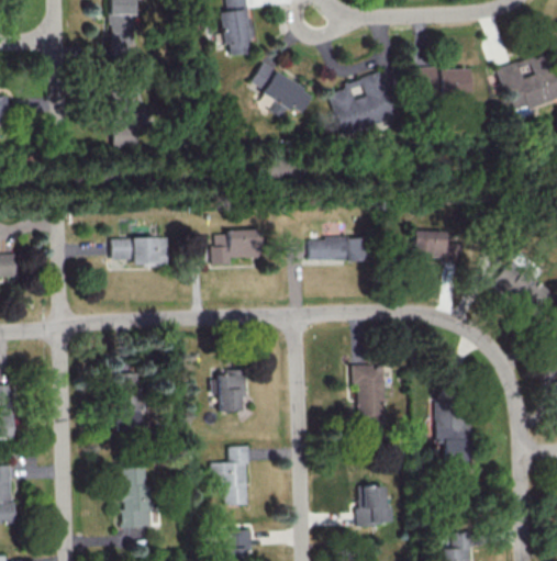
[(111,0),(114,53),(136,53),(134,13),(137,13),(136,0),(111,0)]
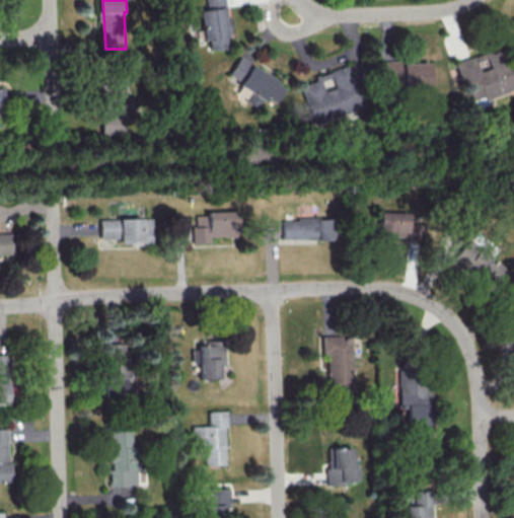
[(203,10),(207,41),(212,41),(213,51),(231,49),(229,37),(233,35),(229,0),(209,0),(210,9),(203,10)]
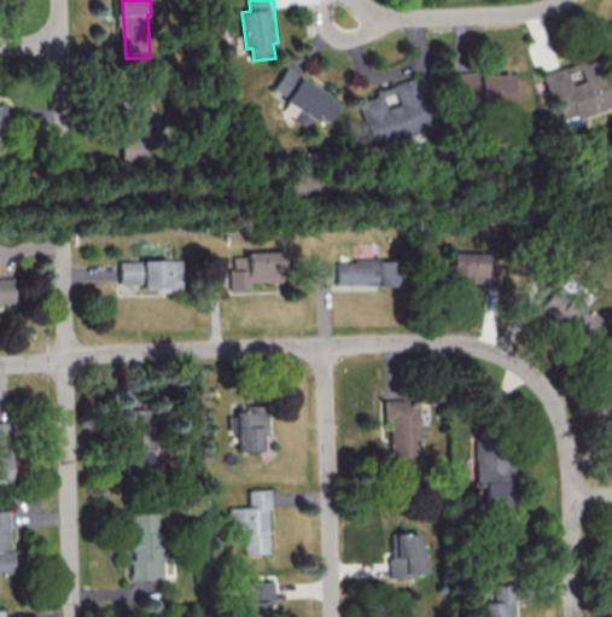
[(566,131),(584,124),(582,117),(611,108),(611,91),(600,57),(547,74),(566,131)]
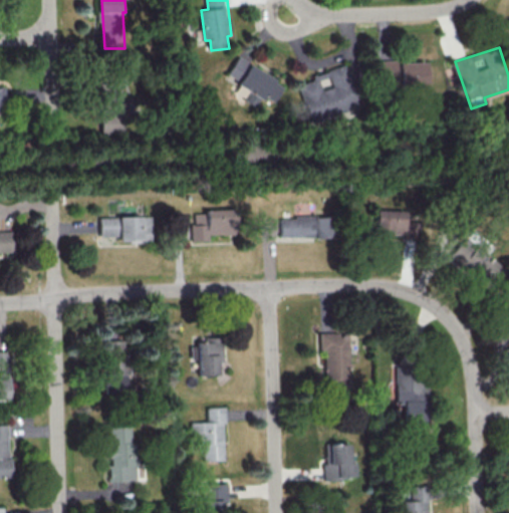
[(286,85),(240,57),(229,76),(251,90),(245,99),(258,107),(265,96),(276,102),(286,85)]
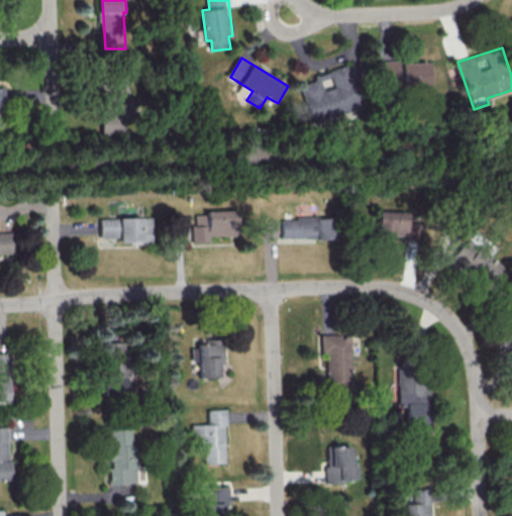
[(385,61),(386,86),(400,86),(400,61),(385,61)]
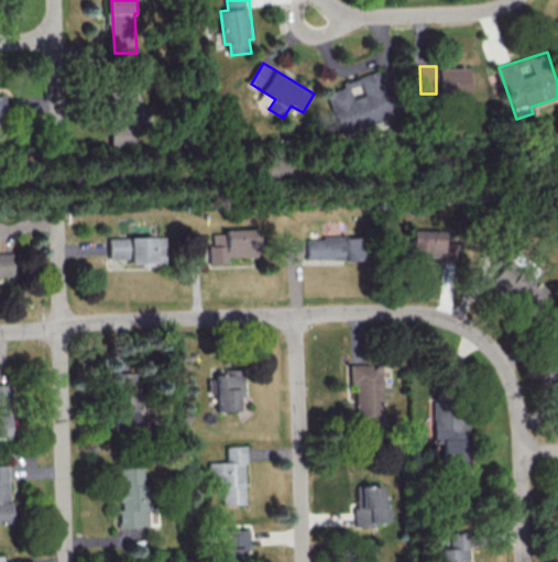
[(439,68),(439,96),(469,96),(468,68),(439,68)]
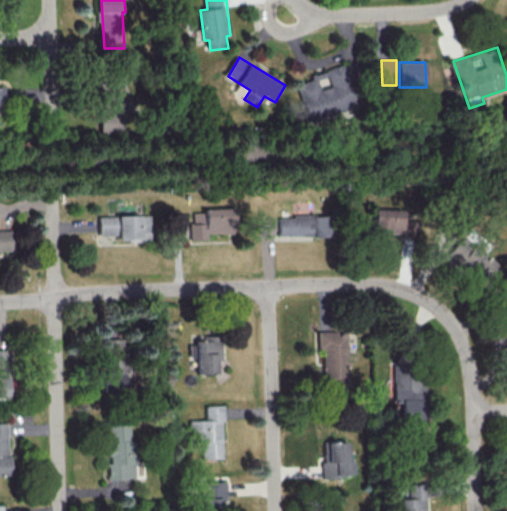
[(310,120),(358,108),(347,66),(313,75),(314,80),(300,84),(310,120)]
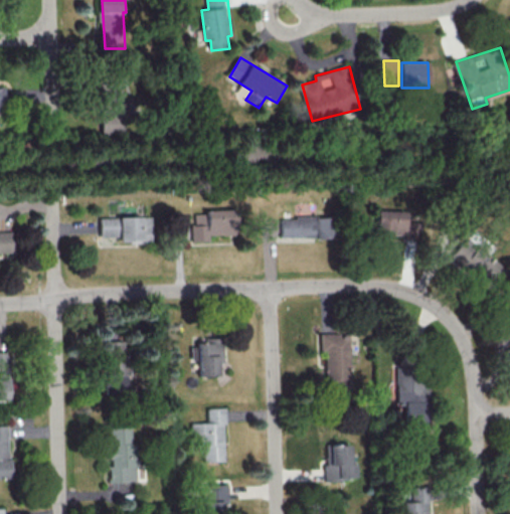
[(105,100),(107,137),(133,136),(132,99),(105,100)]
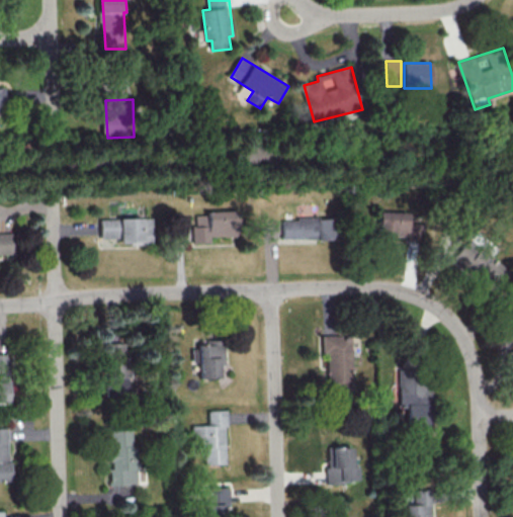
[(241,164),(267,164),(266,145),(241,146),(241,164)]
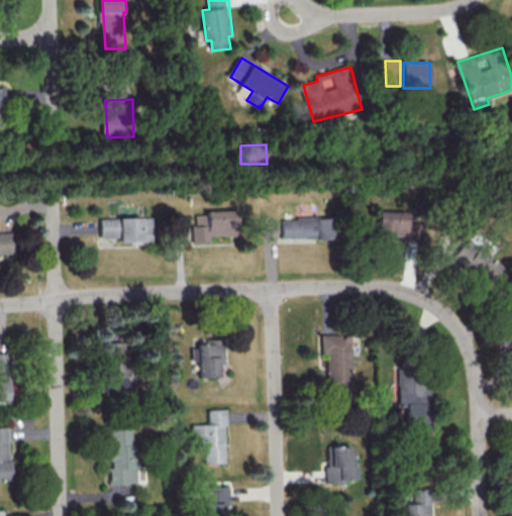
[(239,236),(238,211),(198,213),(199,225),(195,225),(195,242),(212,242),(212,236),(239,236)]
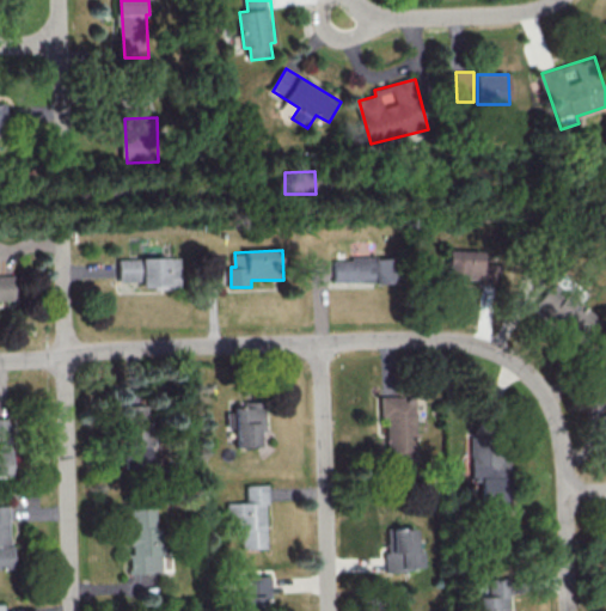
[(452,281),(497,281),(497,264),(487,266),(485,251),(451,251),(452,281)]
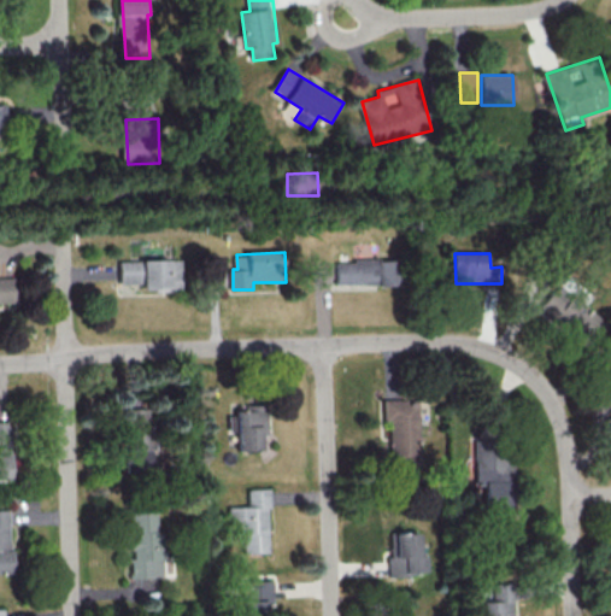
[(183,289),(183,260),(122,262),(123,285),(145,285),(145,291),(183,289)]
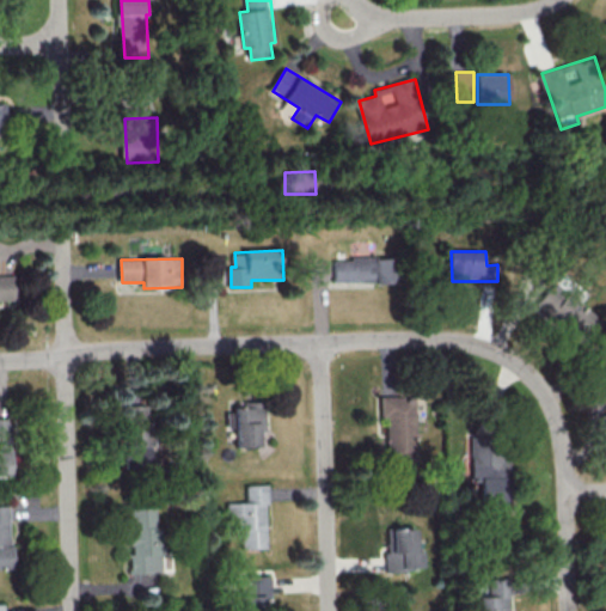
[(338,260),(338,285),(401,283),(399,258),(338,260)]
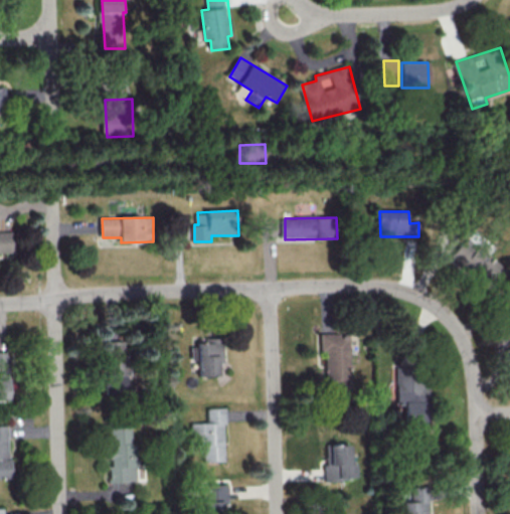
[(0,254),(14,254),(14,232),(0,232),(0,254)]
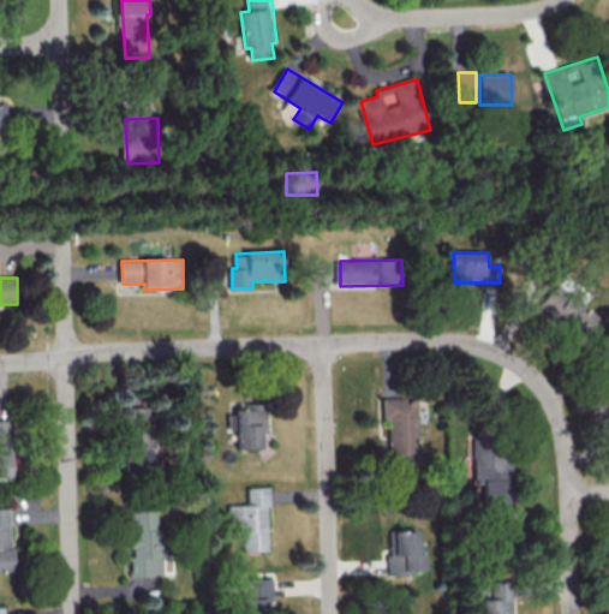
[(587,345),(607,323),(562,282),(543,304),(587,345)]
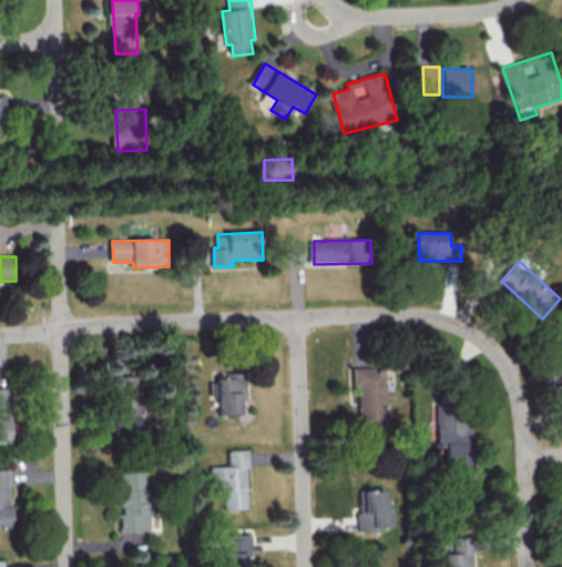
[(356,368),(356,387),(360,387),(361,431),(388,431),(387,367),(356,368)]
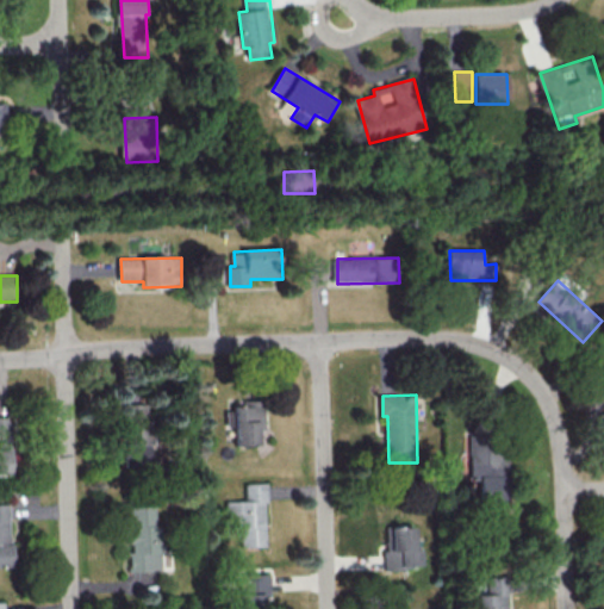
[(237,446),(261,446),(261,429),(267,429),(267,402),(237,403),(237,446)]
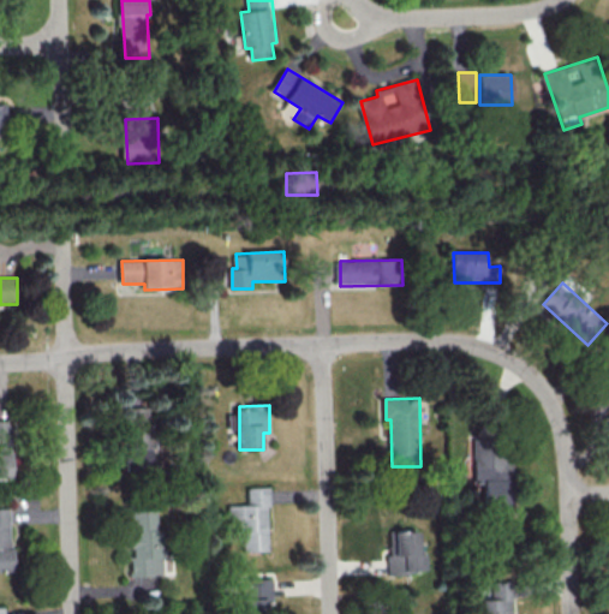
[(126,409),(127,471),(153,470),(151,407),(126,409)]
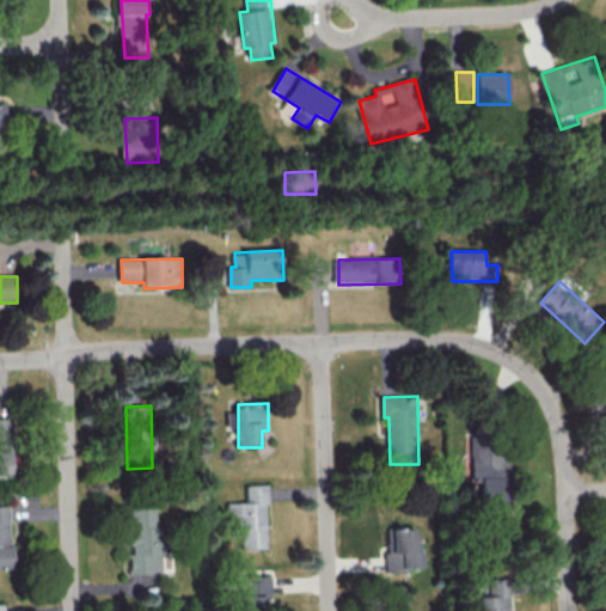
[(0,477),(12,477),(13,419),(0,417),(0,477)]
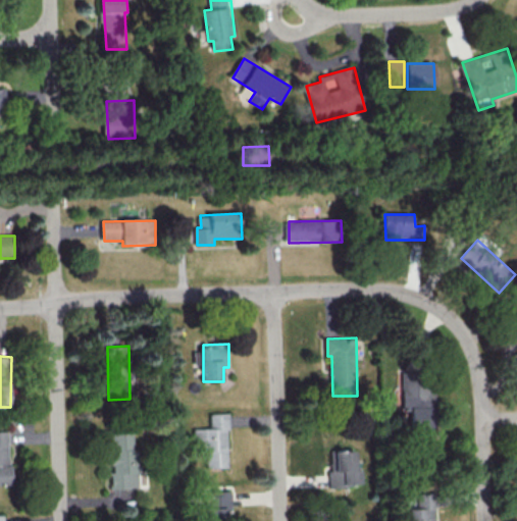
[(405,411),(413,411),(414,428),(437,428),(435,379),(404,380),(405,411)]
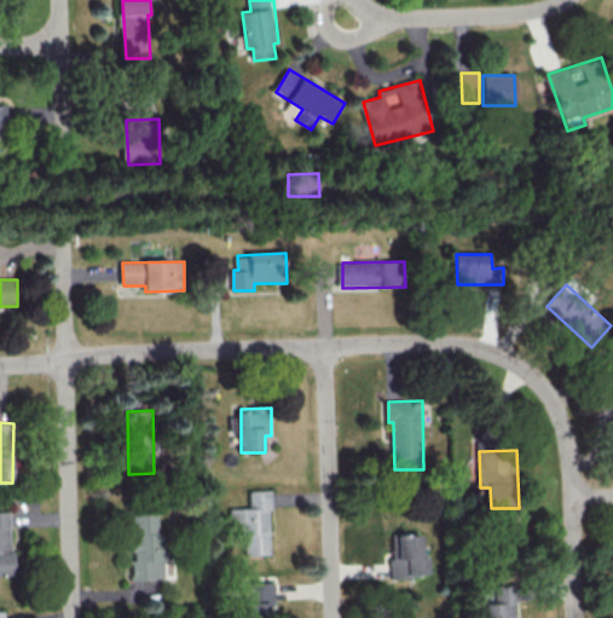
[(240,513),(241,537),(254,537),(255,560),(281,559),(279,489),(261,490),(261,512),(240,513)]
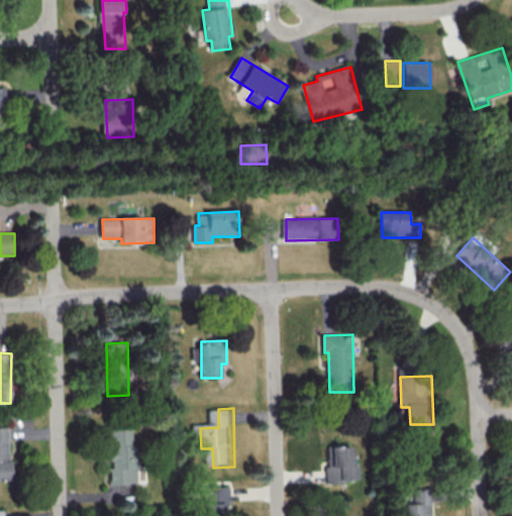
[(0,427),(0,483),(17,483),(17,427),(0,427)]
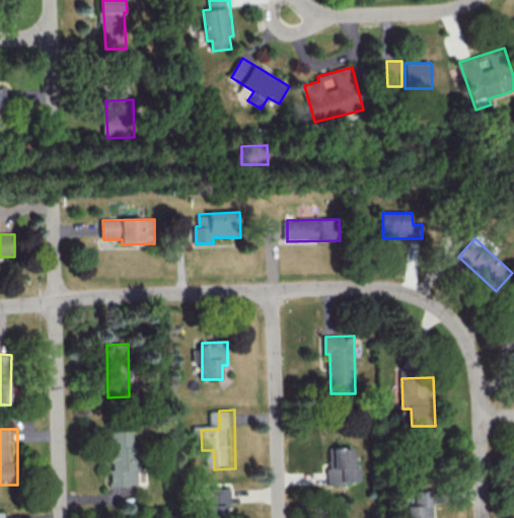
[(113,432),(113,487),(137,486),(136,432),(113,432)]
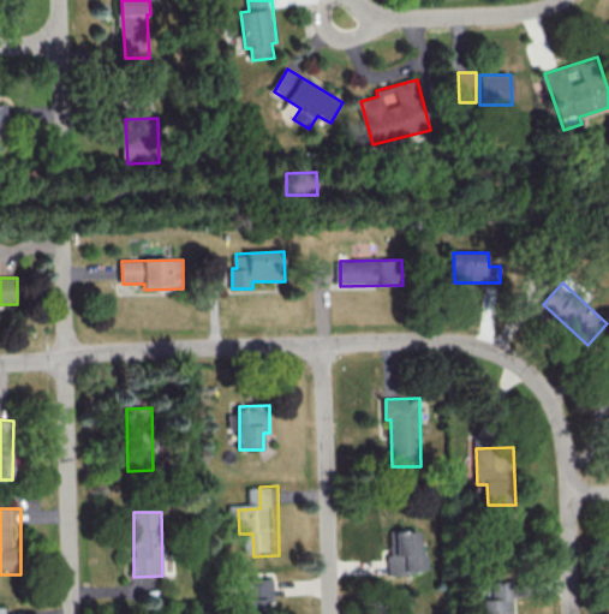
[(422,555),(422,531),(395,531),(395,555),(390,555),(390,573),(430,572),(429,554),(422,555)]
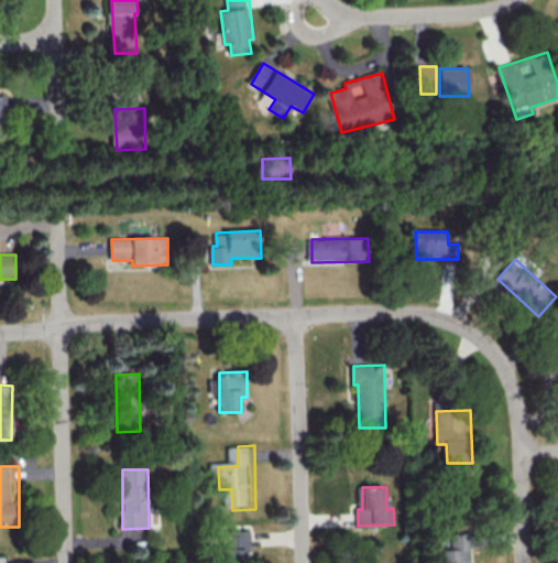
[(252,529),(225,530),(225,562),(248,562),(249,552),(253,552),(252,529)]
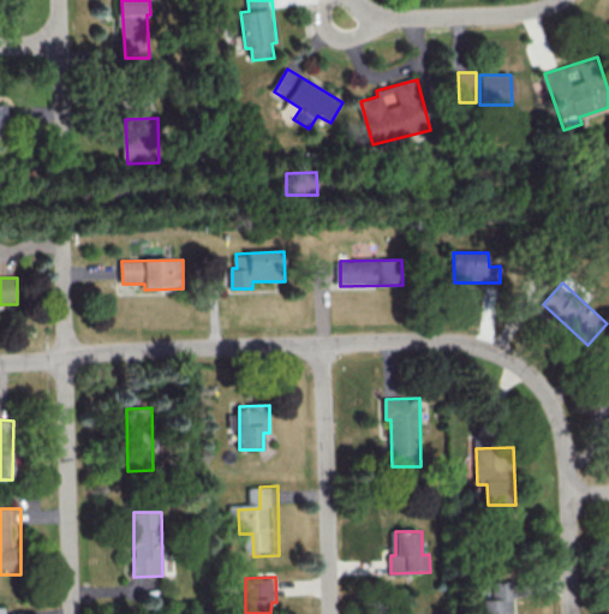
[(514,613),(514,585),(485,586),(485,613),(514,613)]
